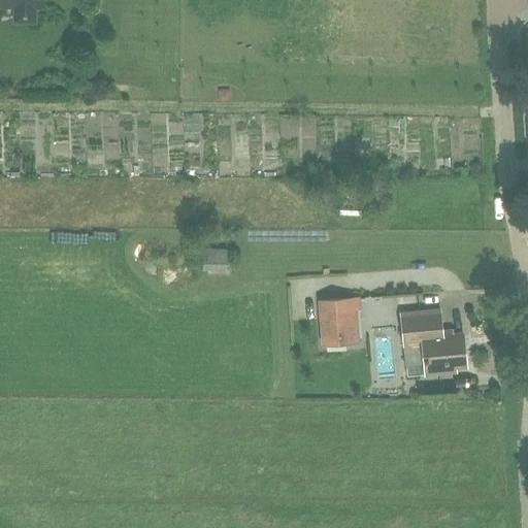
[(0,0),(0,6),(15,7),(14,22),(35,23),(36,8),(44,8),(43,0),(0,0)]
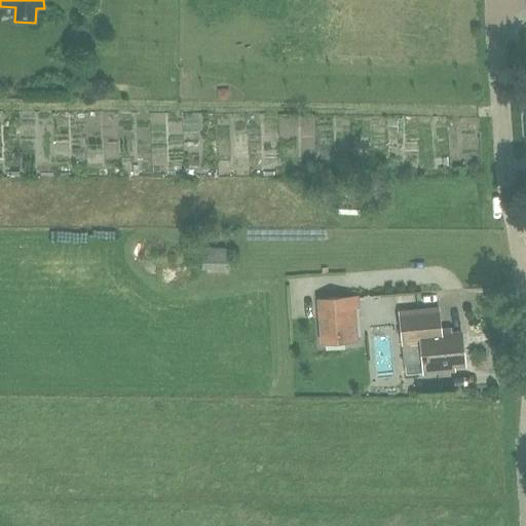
[(373,207),(373,194),(340,192),(340,201),(338,201),(337,215),(360,216),(361,207),(373,207)]
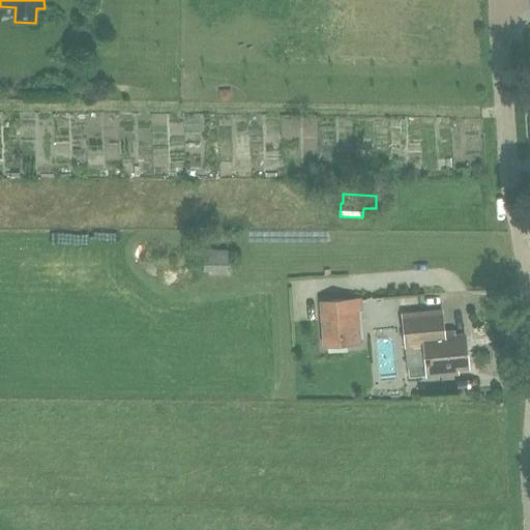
[(206,267),(231,267),(231,252),(206,252),(206,267)]
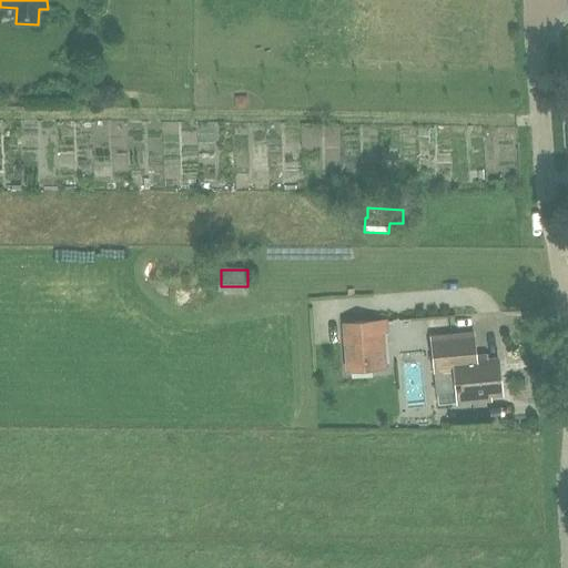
[(346,324),(350,359),(363,358),(364,368),(384,367),(382,333),(386,332),(386,321),(346,324)]
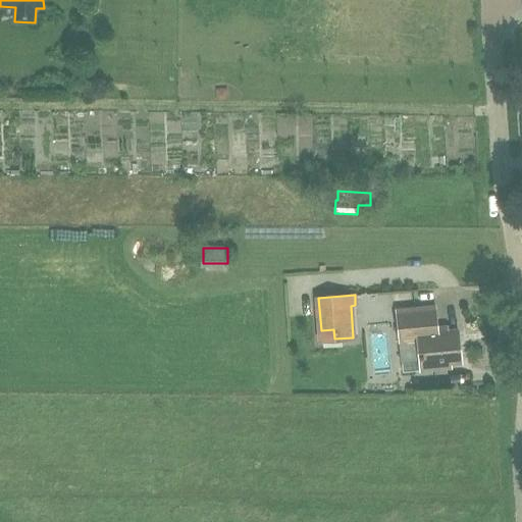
[(414,309),(413,297),(386,299),(389,329),(395,329),(397,344),(418,341),(421,371),(450,368),(450,364),(461,363),(457,330),(447,331),(446,327),(436,328),(434,307),(414,309)]
